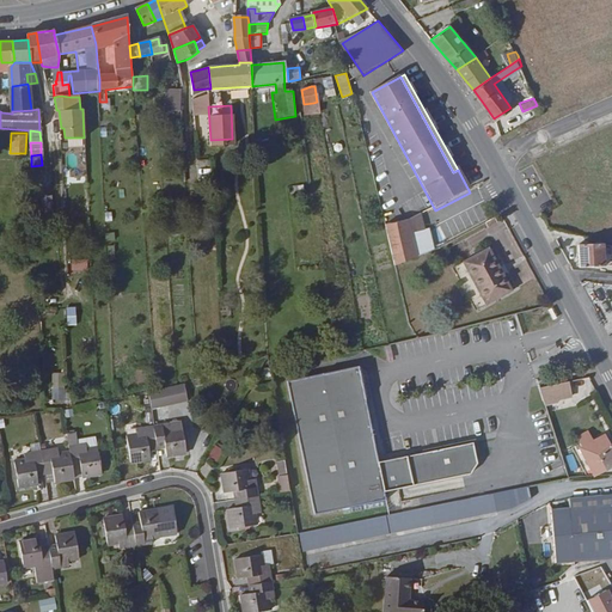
[(43,212),(54,210),(53,195),(42,195),(43,212)]
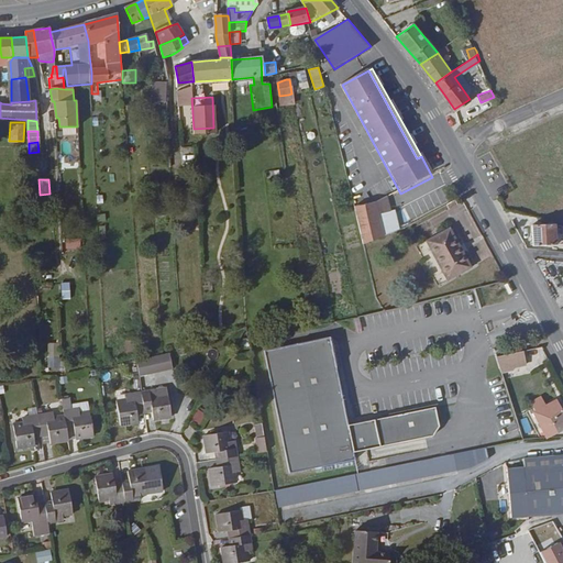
[(354,210),(363,246),(386,242),(379,218),(378,211),(389,209),(387,200),(378,205),(354,210)]
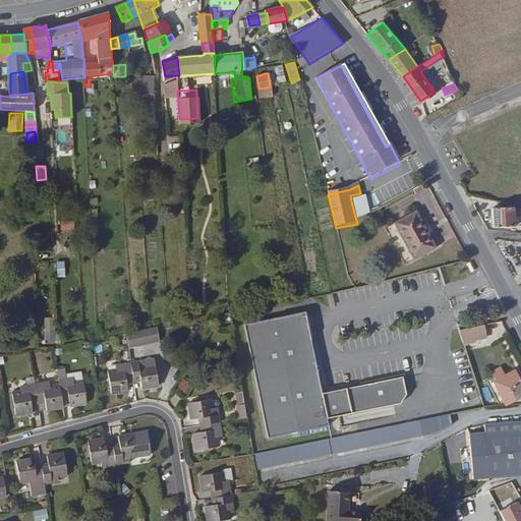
[(485,207),(487,199),(470,195),(474,204),(485,207)]
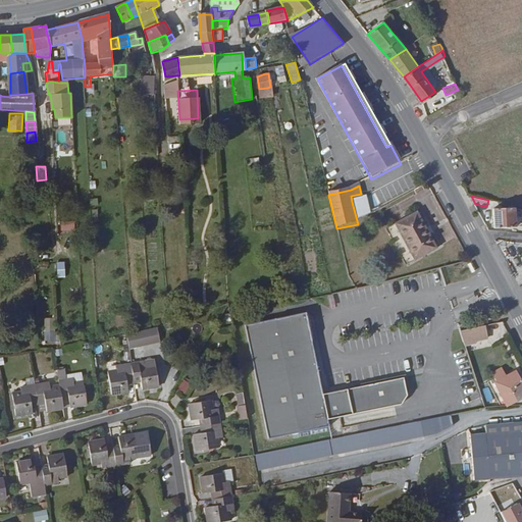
[(516,209),(496,209),(497,220),(516,220),(516,218),(516,209)]
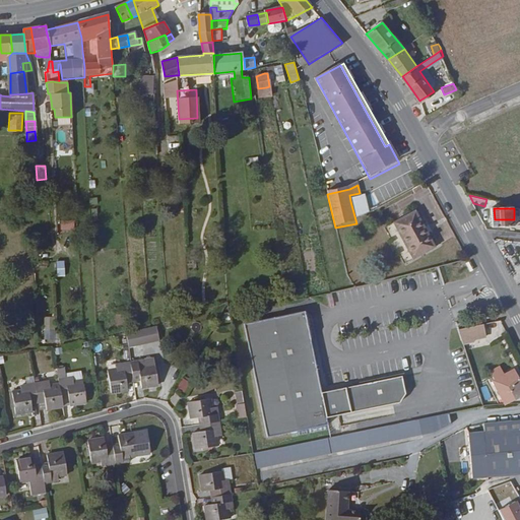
[(420,234),(423,233),(414,215),(392,226),(409,263),(433,252),(426,239),(424,240),(420,234)]
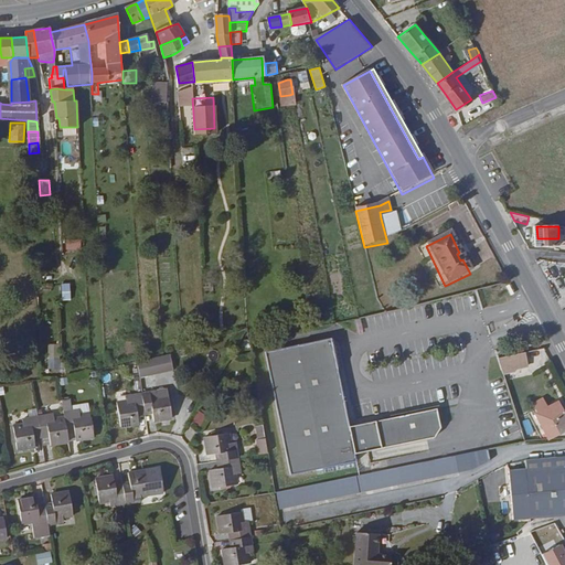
[(66,249),(81,248),(81,238),(66,238),(66,249)]
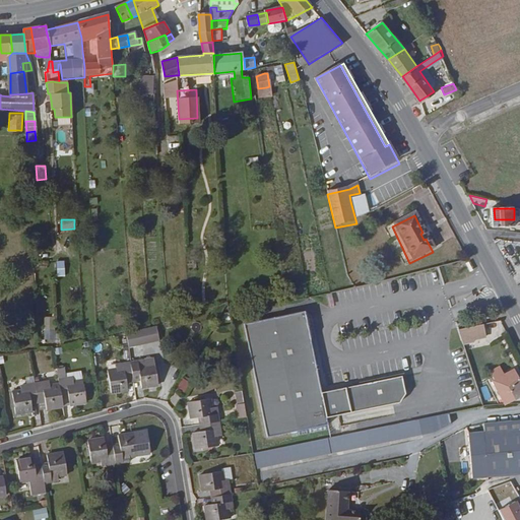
[(495,229),(515,229),(514,219),(495,219),(495,229)]
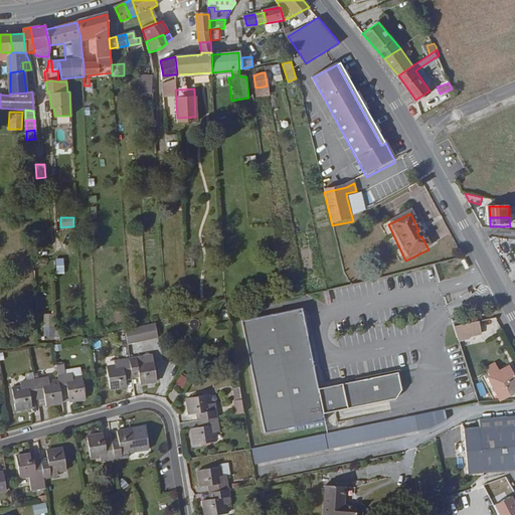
[(396,372),(317,388),(301,308),(240,320),(249,369),(263,433),(323,420),(322,413),(394,398),(400,390),(396,372)]
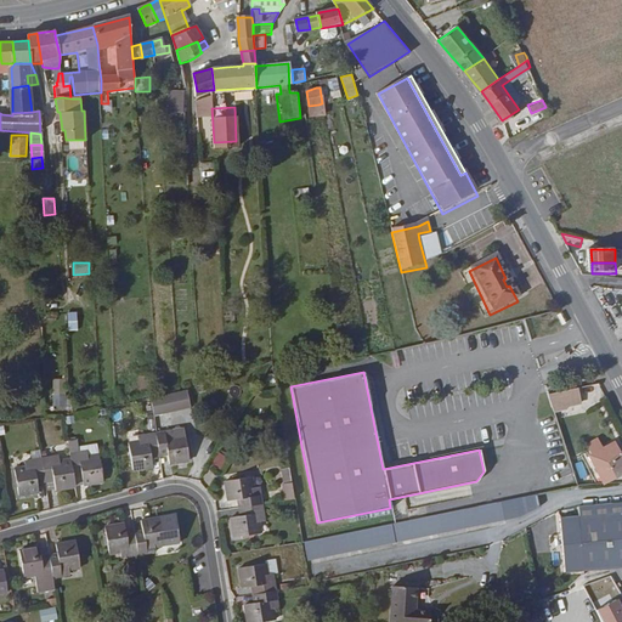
[(52,378),(52,394),(66,394),(64,378),(52,378)]
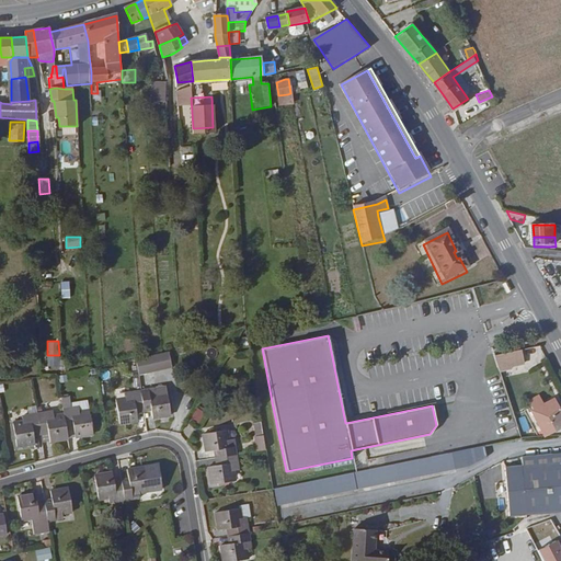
[(135,361),(136,373),(162,366),(163,370),(171,368),(167,352),(147,357),(135,361)]
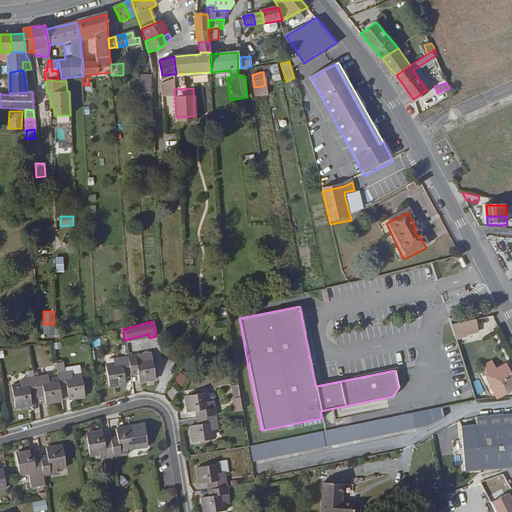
[(458,337),(480,333),(478,321),(455,326),(458,337)]
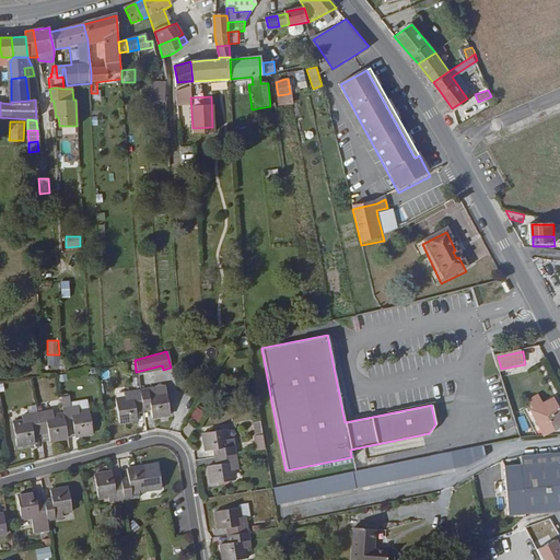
[(136,372),(137,376),(163,370),(162,365),(136,372)]
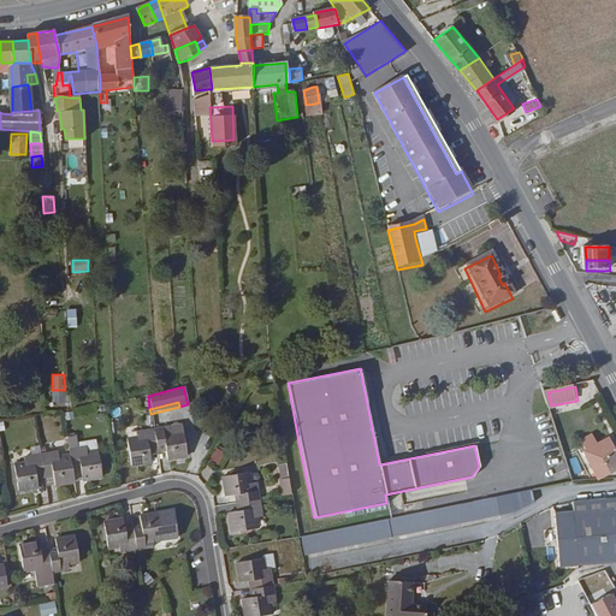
[(183,432),(172,434),(171,430),(153,432),(137,434),(137,439),(126,440),(131,467),(149,465),(148,455),(147,450),(155,449),(165,446),(166,452),(167,461),(187,458),(183,432)]
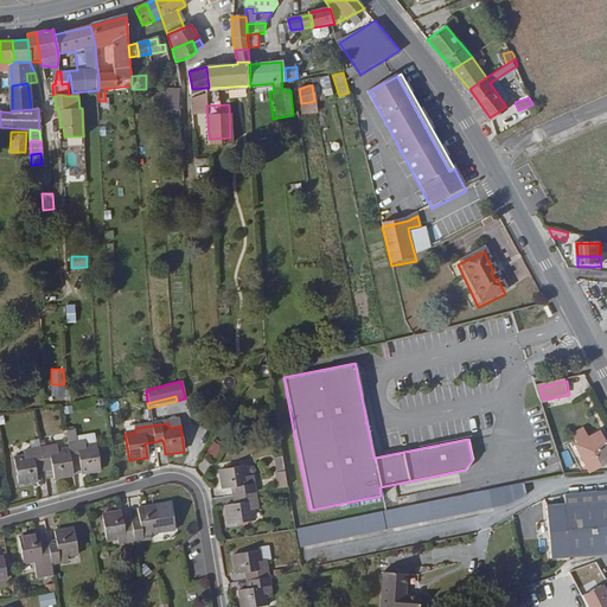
[(77,434),(78,443),(96,441),(95,433),(77,434)]
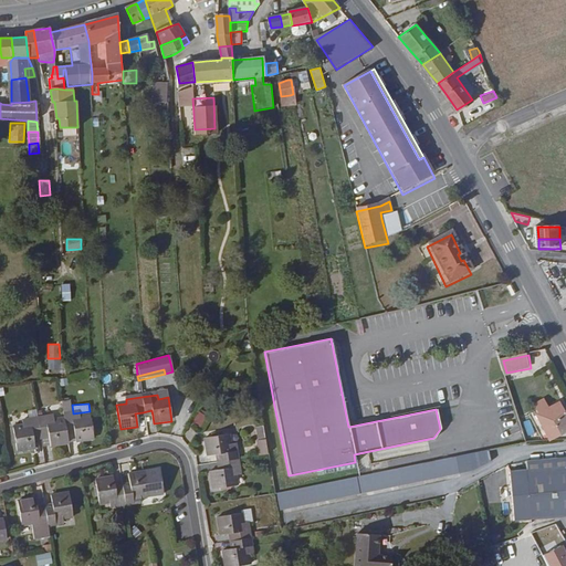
[(547,439),(565,428),(565,423),(553,404),(533,416),(547,439)]
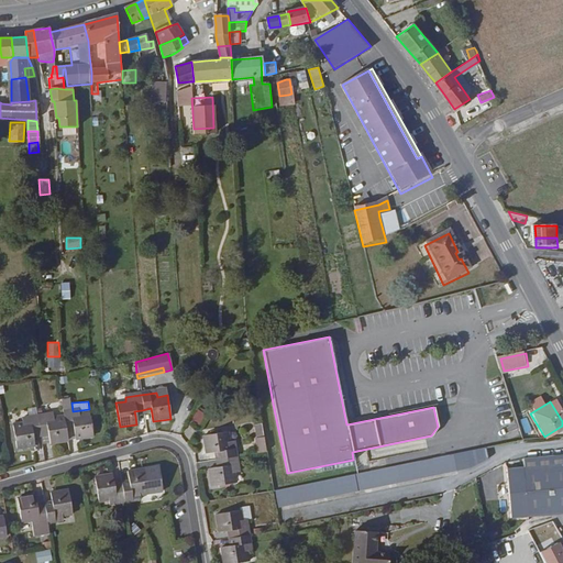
[(88,414),(78,415),(77,411),(62,414),(63,418),(52,419),(52,415),(36,417),(21,420),(21,424),(12,426),(15,450),(33,448),(32,440),(31,434),(39,433),(46,432),(48,444),(66,442),(64,429),(73,428),(74,440),(91,438),(88,414)]
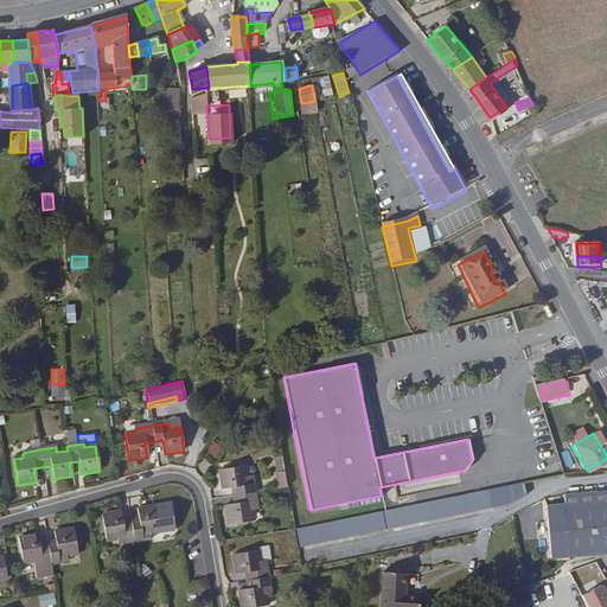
[(208,467),(216,453),(210,448),(200,464),(208,467)]
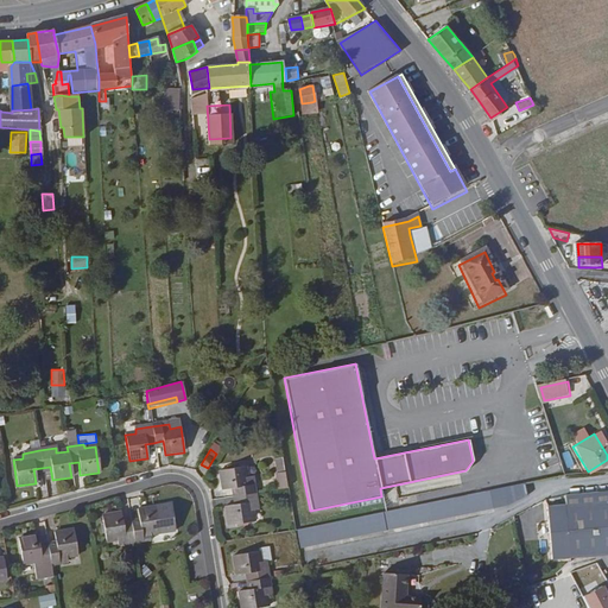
[(71,477),(80,475),(78,462),(69,463),(71,477)]
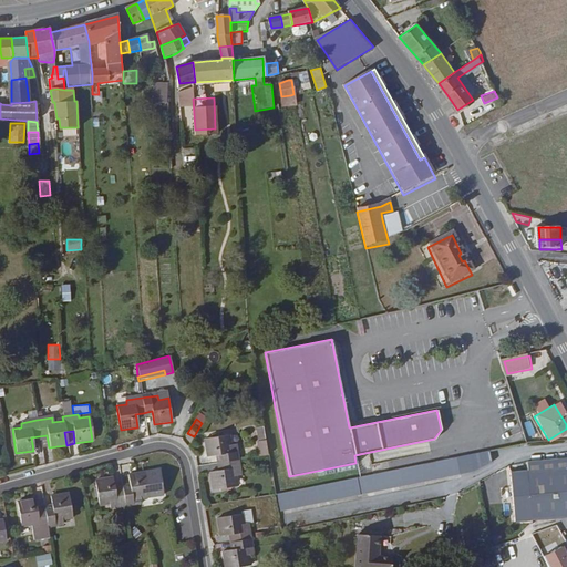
[(40,442),(41,449),(49,447),(47,435),(39,436),(40,442)]
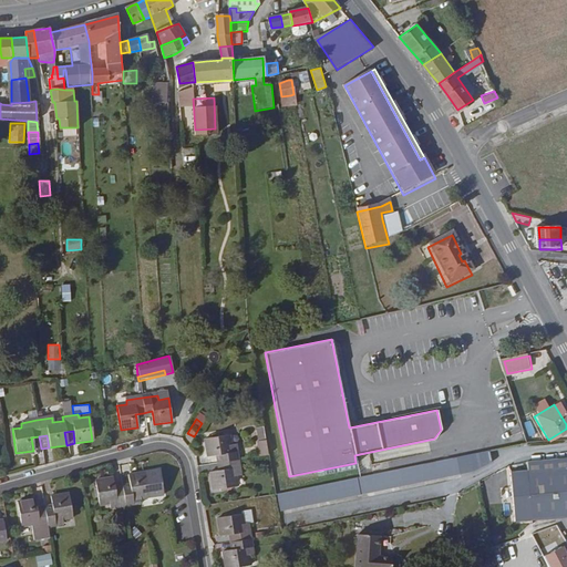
[(235,447),(230,447),(229,437),(206,441),(208,459),(216,457),(222,457),(223,464),(224,472),(218,473),(210,474),(213,492),(236,488),(235,477),(239,477),(237,462),(235,447)]
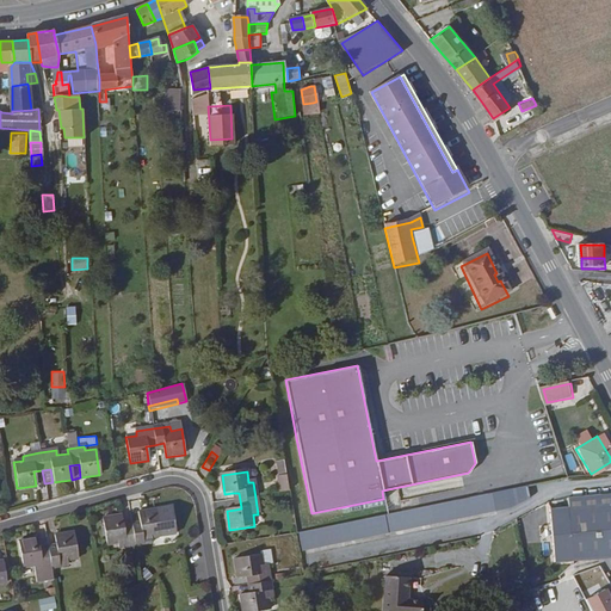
[(281,494),(290,493),(287,476),(281,477),(278,477),(281,494)]
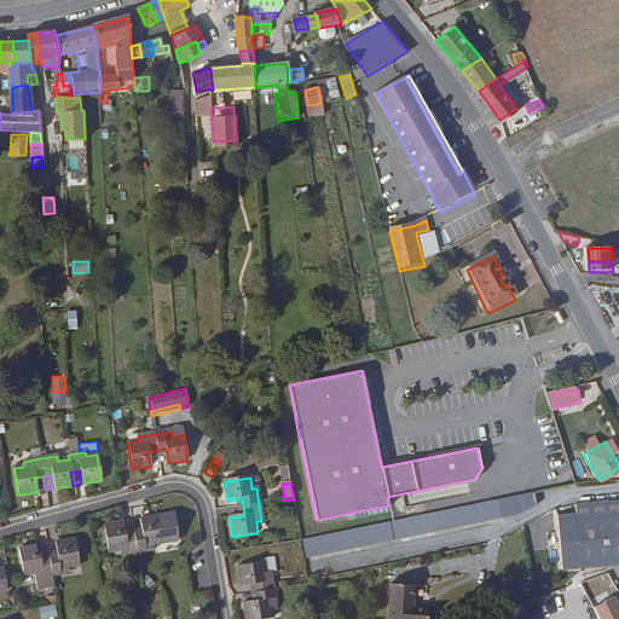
[(305,557),(521,513),(542,503),(538,490),(302,538),(305,557)]
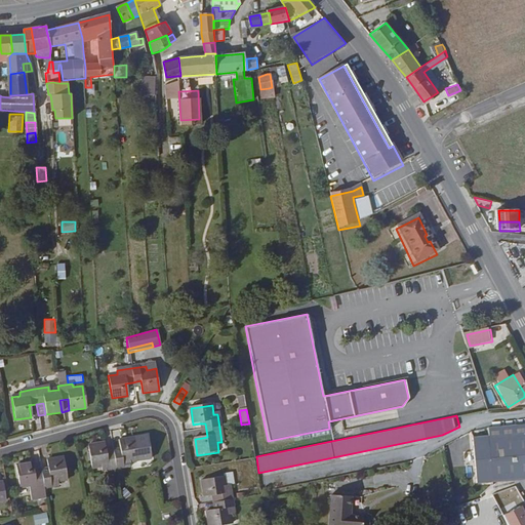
[(524,433),(471,439),(476,484),(524,479),(524,433)]
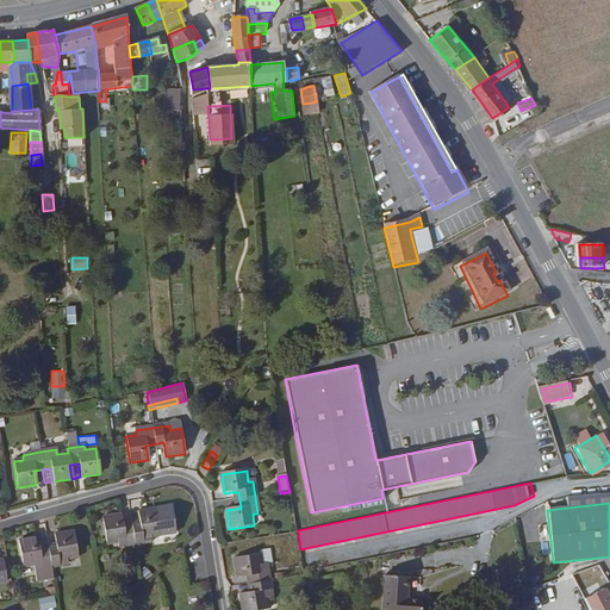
[(150,537),(161,536),(156,510),(138,514),(138,522),(139,528),(132,529),(123,530),(122,524),(120,517),(103,520),(106,545),(117,543),(118,547),(135,545),(150,542),(150,537)]
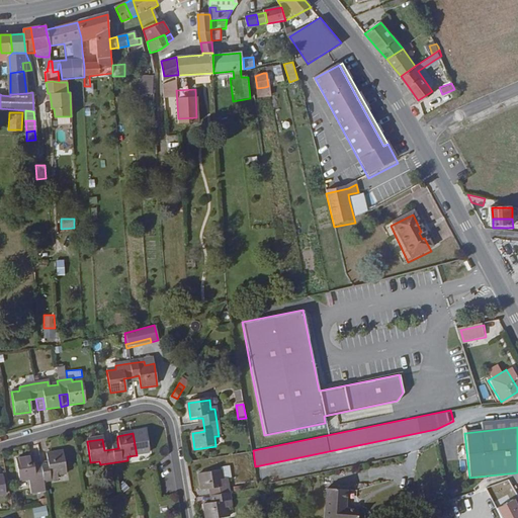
[(56,477),(65,475),(62,453),(45,456),(46,461),(47,467),(39,468),(33,469),(32,463),(31,458),(15,460),(19,482),(28,481),(29,484),(41,482),(57,480),(56,477)]
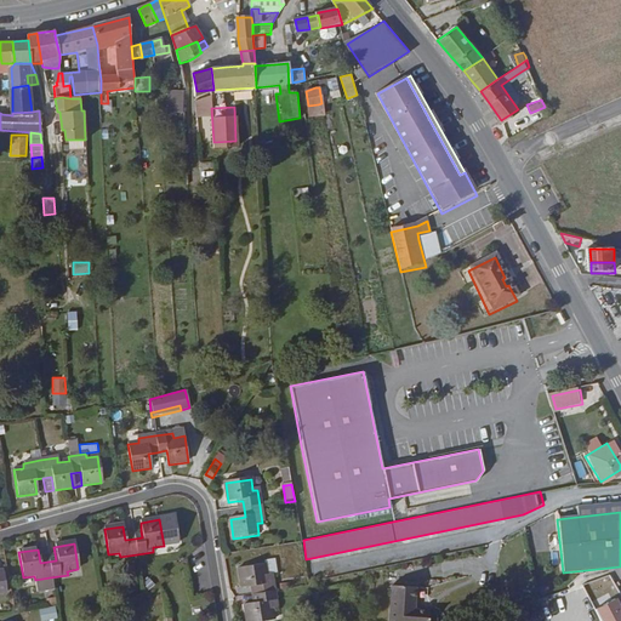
[(269,575),(275,575),(273,562),(263,563),(263,565),(265,576),(269,575)]
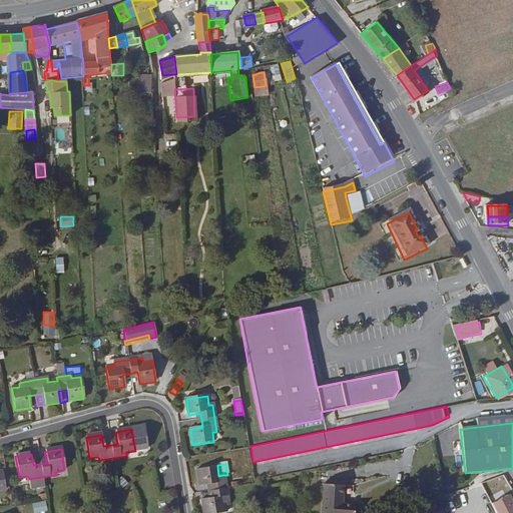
[(222,475),(218,476),(217,467),(196,470),(198,486),(205,485),(210,484),(211,491),(212,499),(207,500),(201,501),(202,512),(224,512),(223,504),(226,503),(224,489),(222,475)]
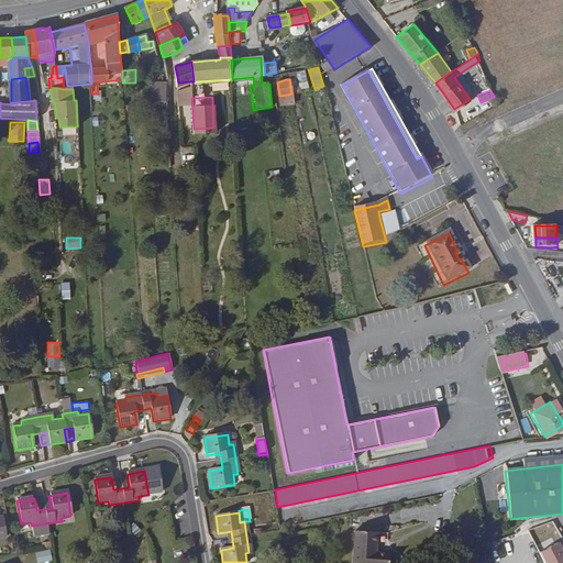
[(386,552),(389,531),(356,528),(352,562),(360,562),(388,562),(389,552),(386,552)]
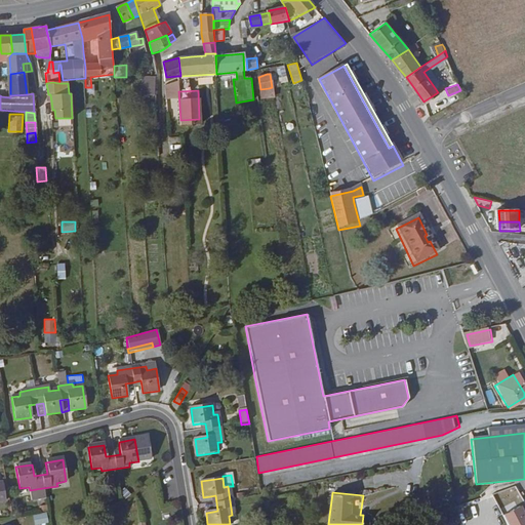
[(505,524),(522,524),(520,521),(523,519),(517,507),(500,515),(505,524)]
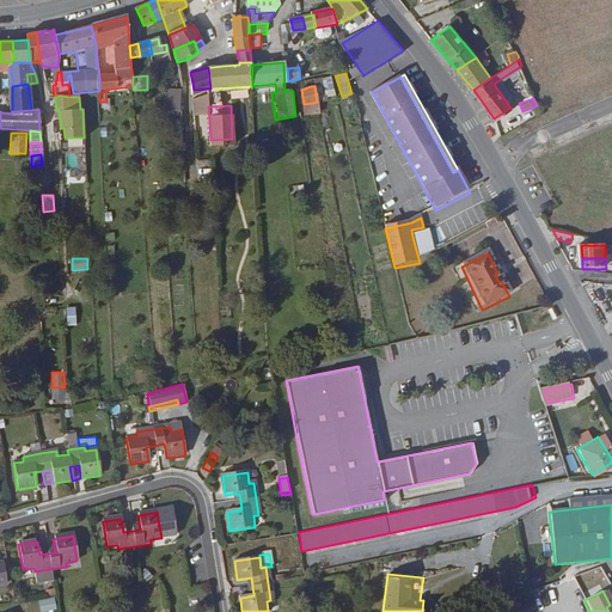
[(31,611),(38,611),(48,611),(46,600),(31,603),(31,611)]
